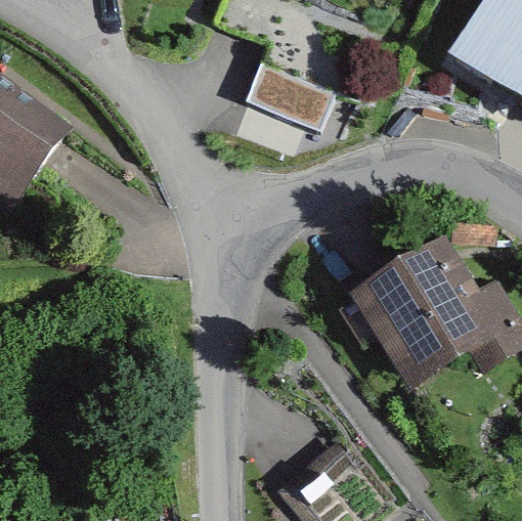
[(481,0),(448,52),(521,98),(521,0),(481,0)]
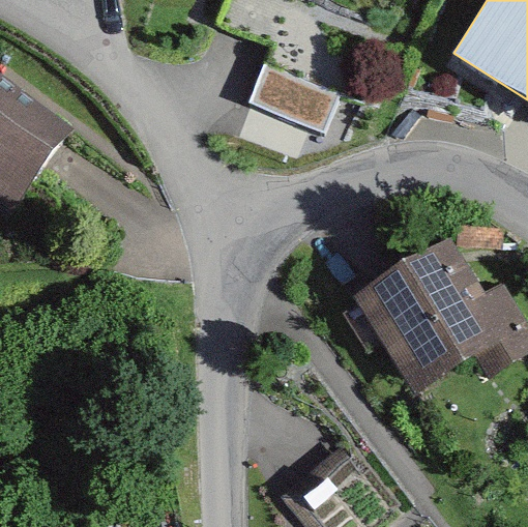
[(339,92),(263,63),(247,104),(323,133),(339,92)]
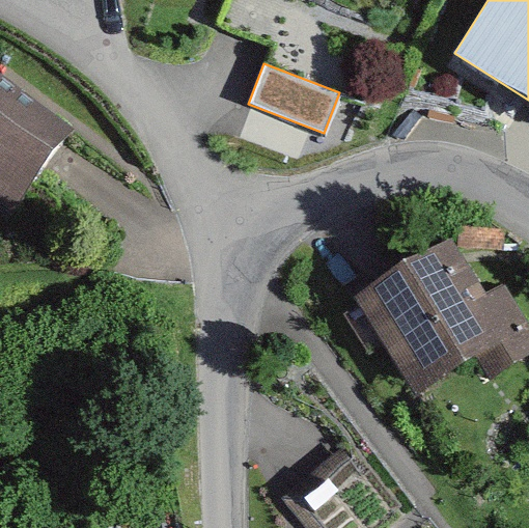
[(73,126),(0,71),(0,209),(5,213),(73,126)]
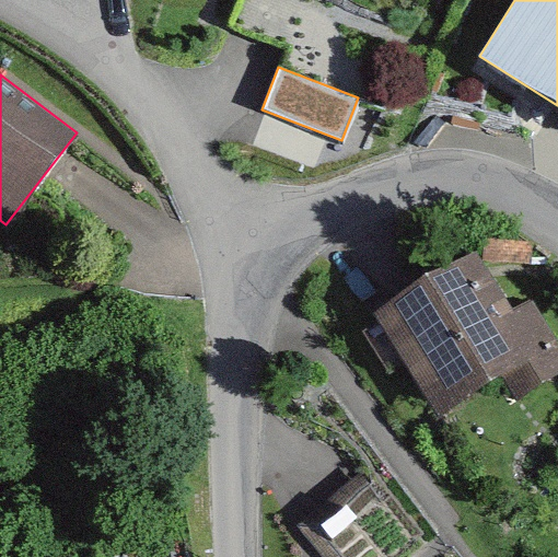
[(512,311),(474,250),(373,311),(438,415),(489,384),(501,404),(557,369),(557,345),(531,299),(512,311)]
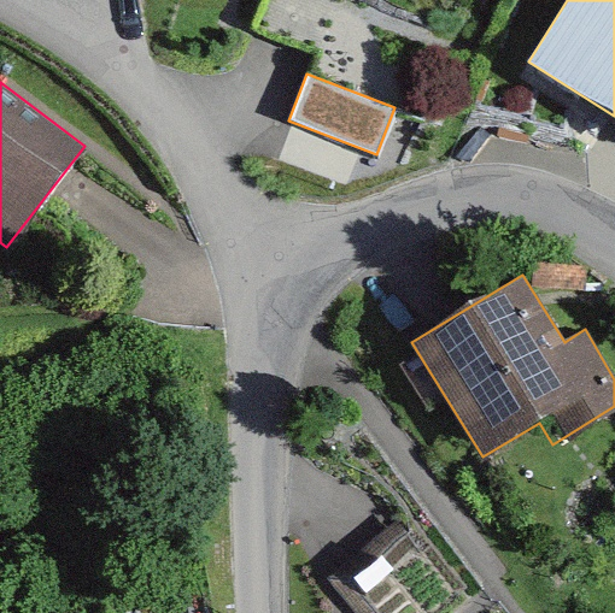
[(428,612),(451,596),(405,535),(327,591),(343,612),(428,612)]
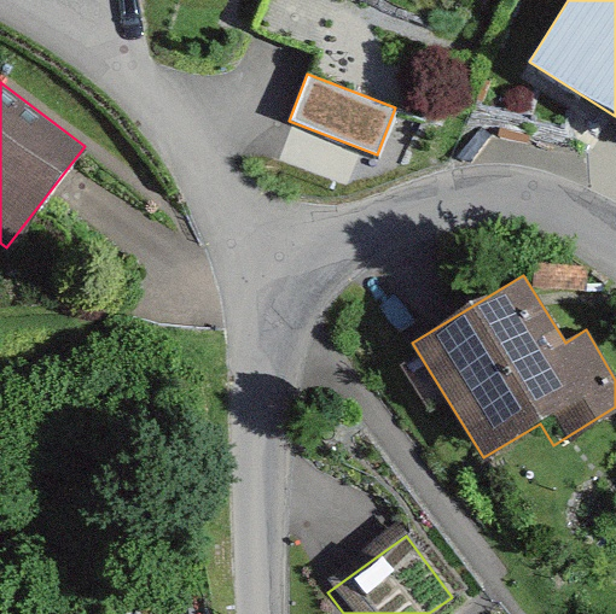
All buildings are outlined.
